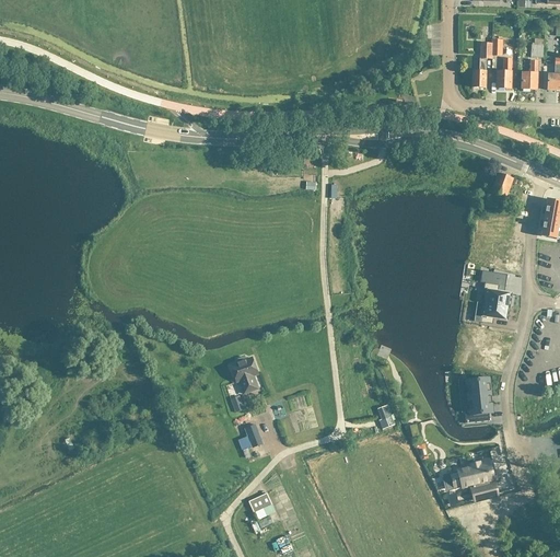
[(492,42),(491,55),(502,55),(502,38),(492,37),(492,42)]
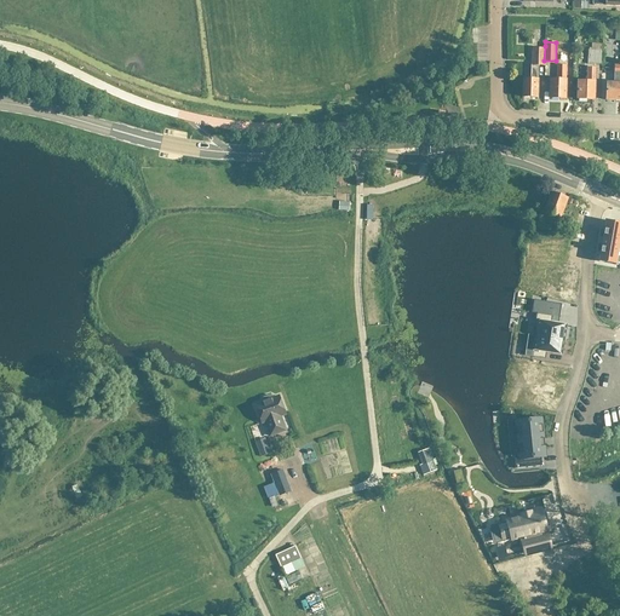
[(587,62),(601,62),(602,41),(595,41),(595,49),(587,49),(587,62)]
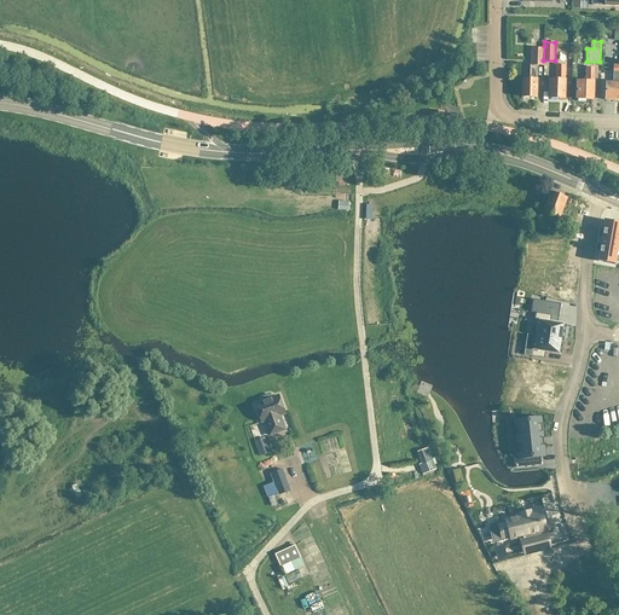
[(543,64),(543,46),(530,45),(530,77),(521,76),(521,94),(536,96),(537,77),(537,63),(543,64)]
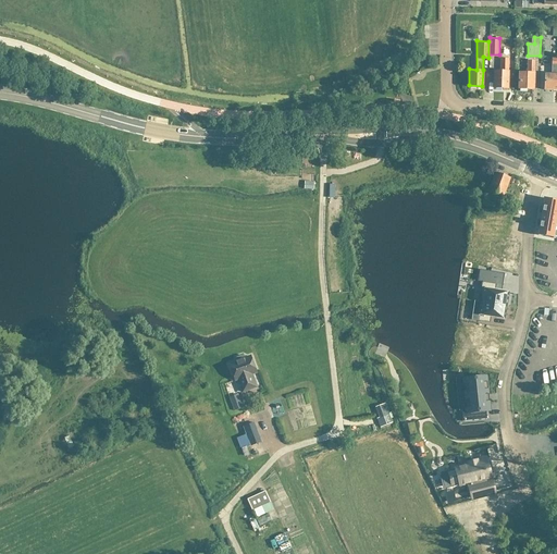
[(508,86),(508,70),(507,70),(508,57),(500,57),(500,70),(494,69),(493,86),(508,86)]
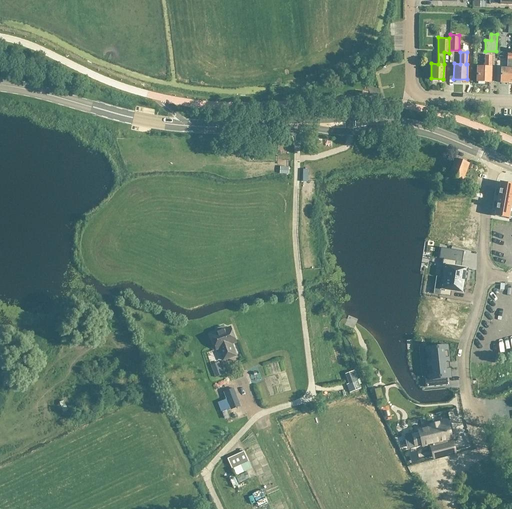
[(511,81),(511,52),(507,53),(506,66),(500,66),(500,81),(511,81)]
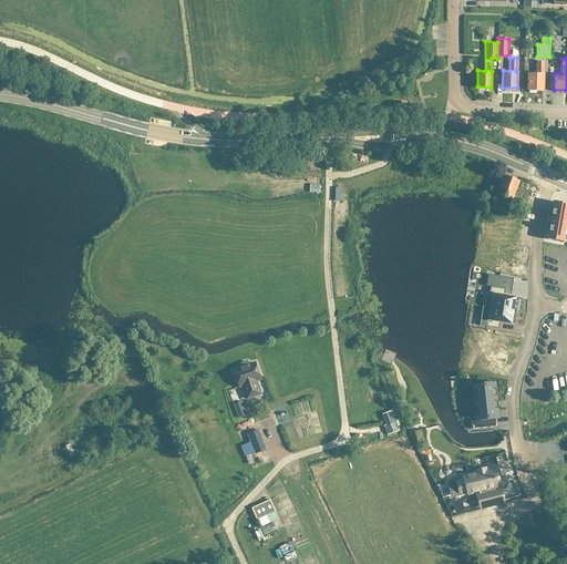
[(543,89),(544,60),(537,60),(536,72),(528,72),(527,89),(543,89)]
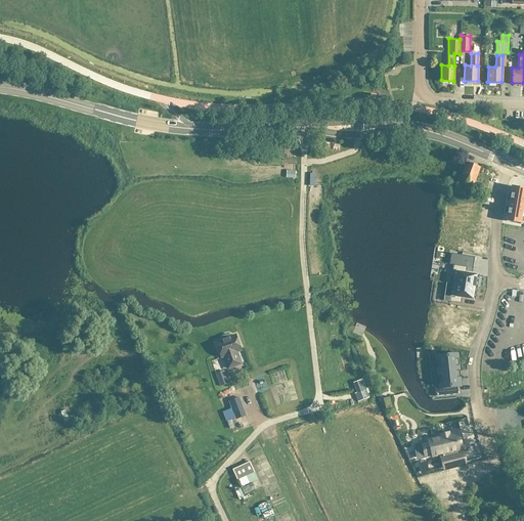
[(472,183),(479,166),(477,165),(477,163),(473,162),(472,163),(467,161),(463,171),(462,171),(459,178),(455,187),(463,190),(466,180),(472,183)]
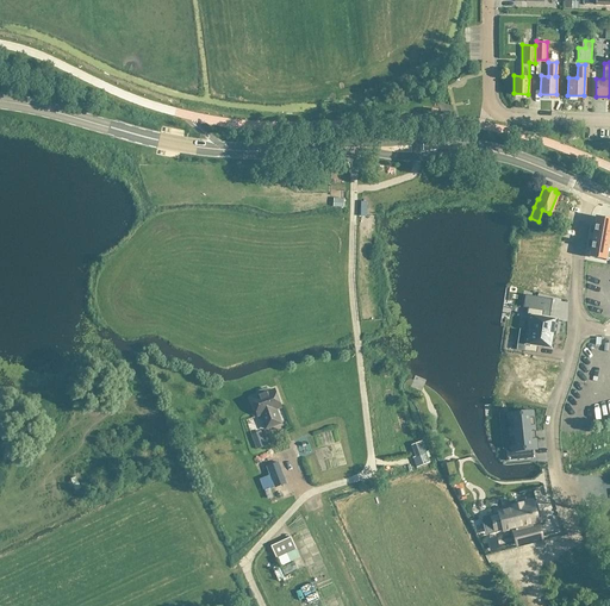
[(609,223),(609,217),(595,214),(591,235),(608,237),(608,236),(609,223)]
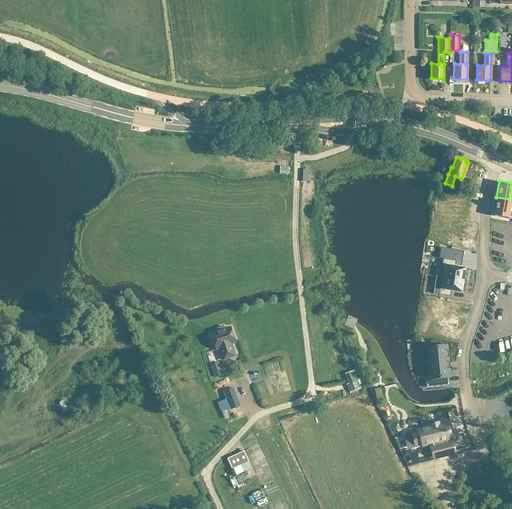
[(496,197),(493,214),(507,216),(508,209),(510,199),(496,197)]
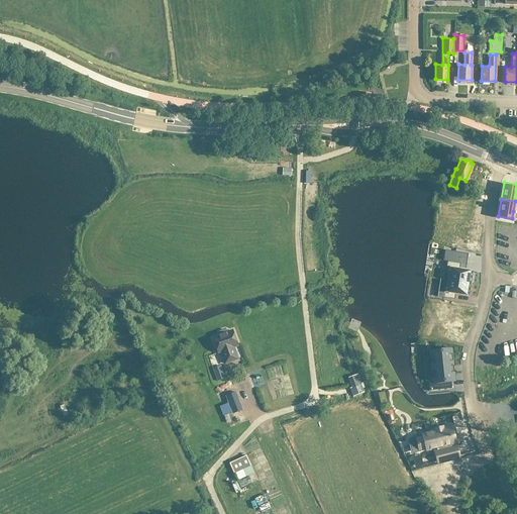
[(448,260),(446,278),(470,282),(472,270),(459,268),(460,262),(448,260)]
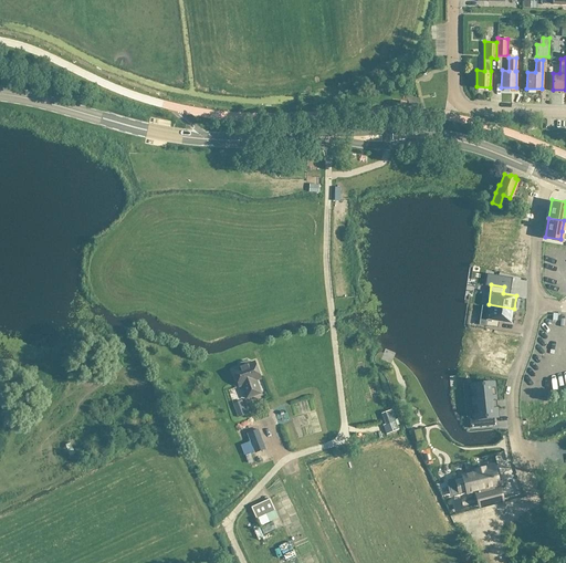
[(514,309),(489,304),(485,324),(498,326),(499,320),(512,322),(514,309)]
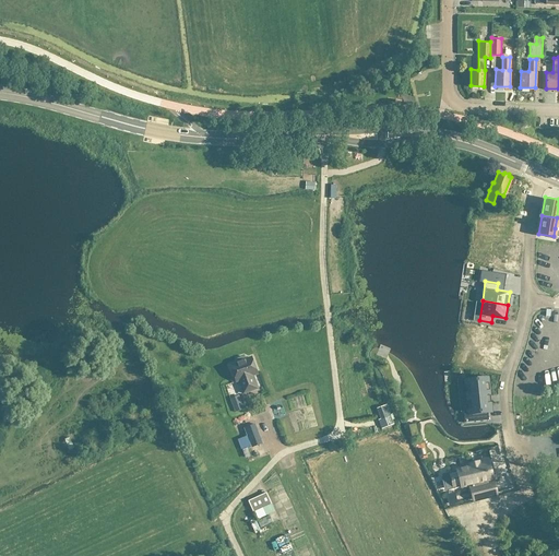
[(472,323),(468,343),(495,347),(497,334),(484,332),(485,326),(472,323)]
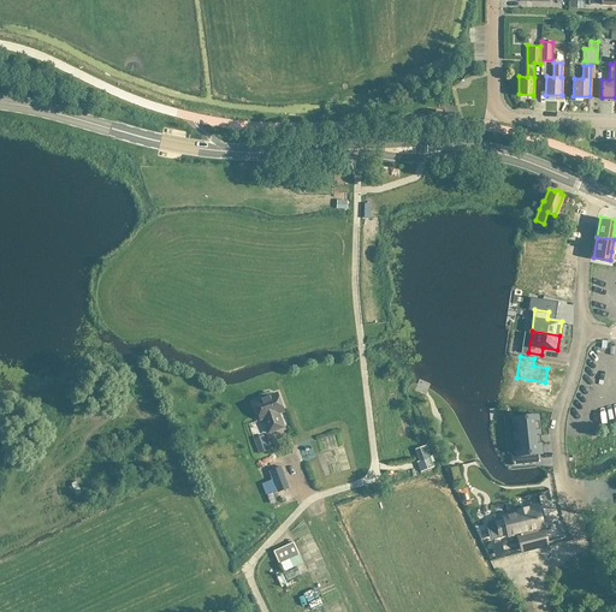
[(545,382),(516,378),(514,399),(527,402),(528,394),(543,397),(545,382)]
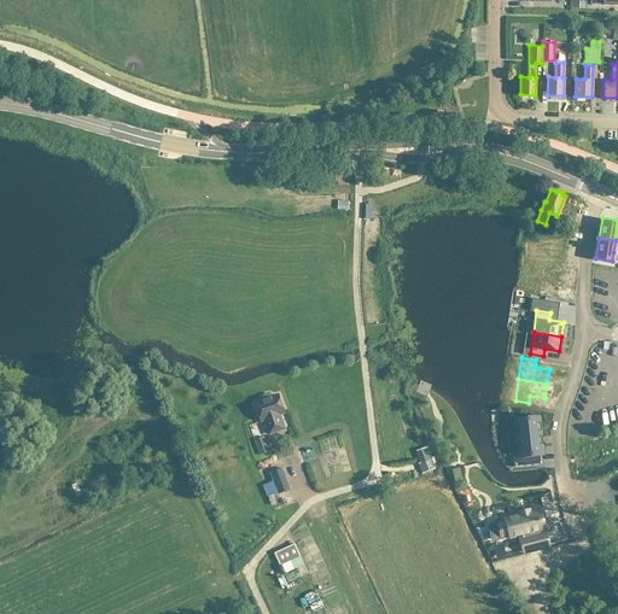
[(284,410),(278,392),(272,395),(270,392),(268,391),(262,393),(261,396),(261,398),(254,401),(260,419),(263,417),(268,432),(284,426),(280,416),(279,416),(278,413),(284,410)]
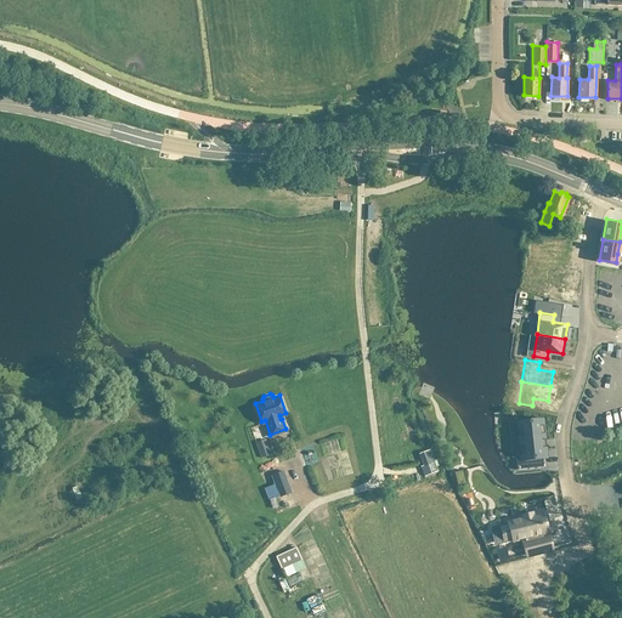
[(546,455),(542,418),(527,420),(519,420),(518,420),(519,437),(516,437),(518,451),(521,451),(521,453),(515,453),(515,455),(516,468),(543,465),(542,455),(546,455)]
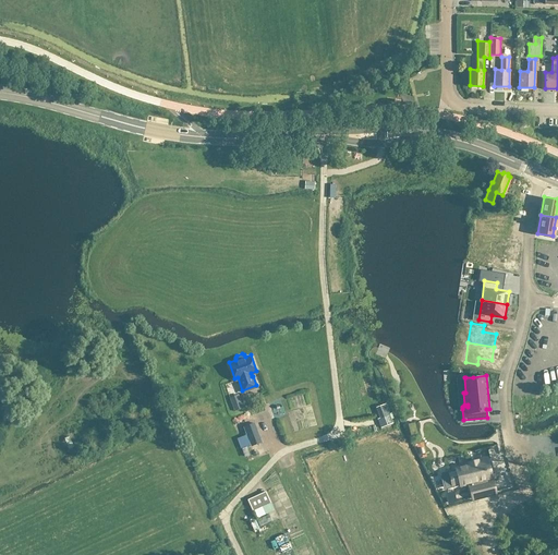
[(379,405),(376,406),(376,407),(379,417),(385,414),(389,412),(389,411),(386,402),(381,403),(379,405)]
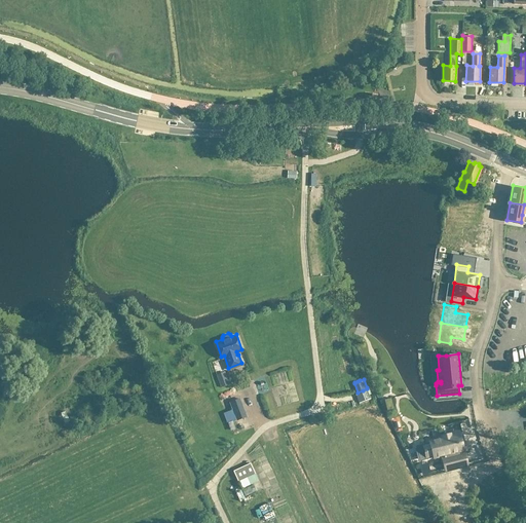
[(386,409),(393,407),(390,396),(384,398),(386,409)]
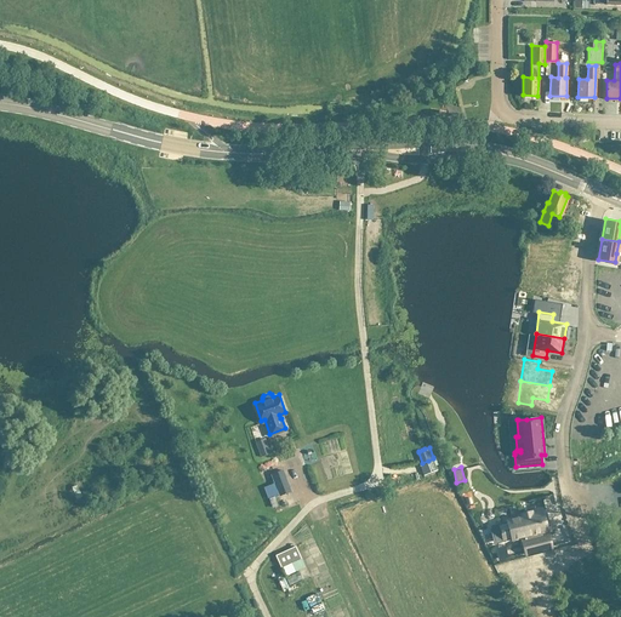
[(283,468),(271,473),(279,493),(291,490),(283,468)]
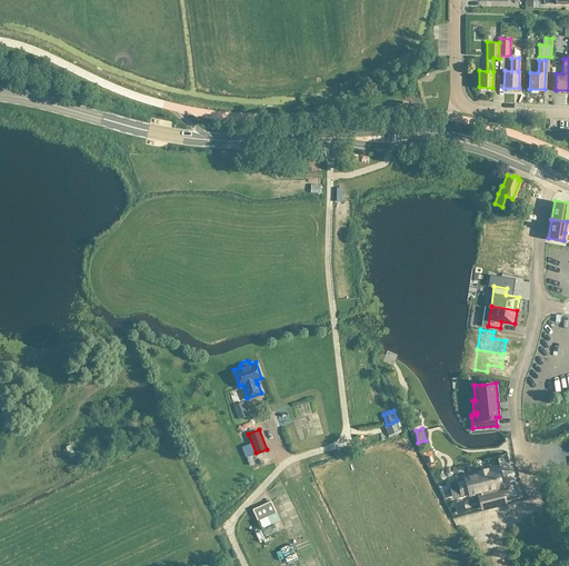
[(393,439),(397,449),(406,446),(402,436),(393,439)]
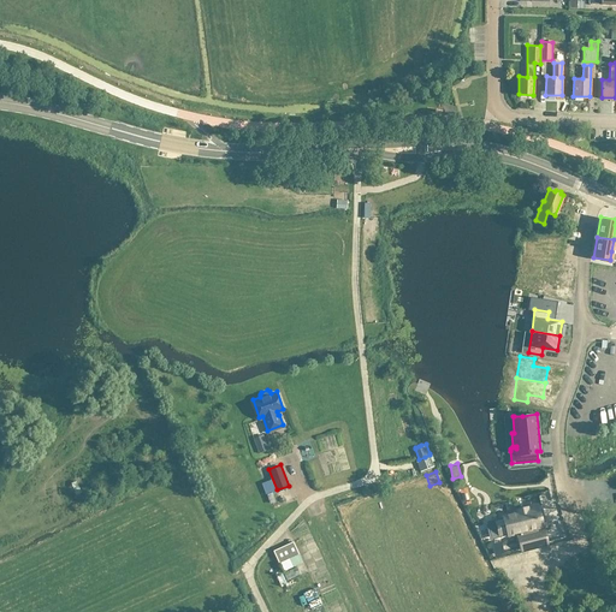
[(80,474),(73,476),(78,488),(84,486),(80,474)]
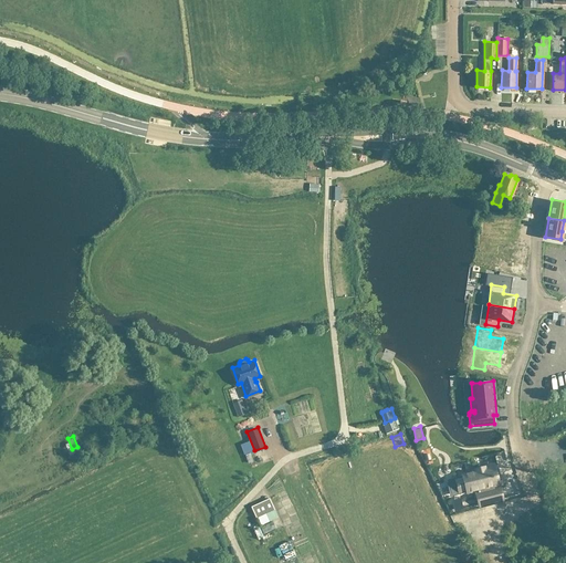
[(475,491),(478,502),(502,496),(499,485),(494,486),(493,481),(498,480),(493,461),(484,464),(482,464),(474,466),(475,469),(461,472),(462,475),(448,479),(451,490),(465,487),(465,489),(475,486),(477,490),(475,491)]
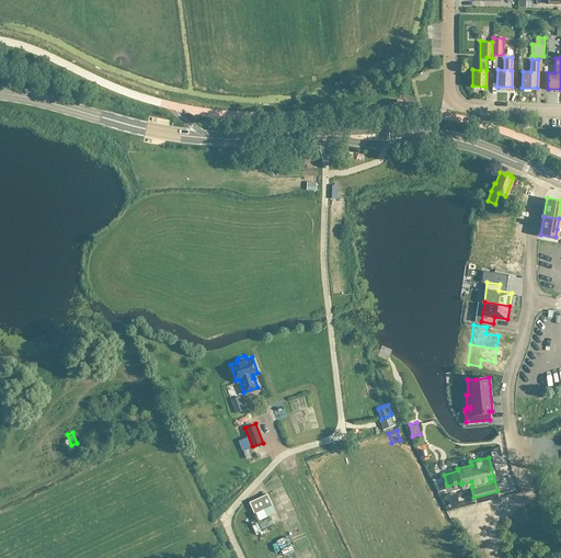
[(266,492),(249,501),(253,512),(272,503),(266,492)]
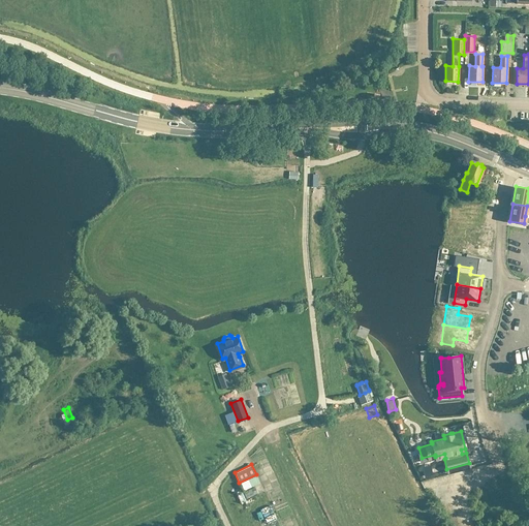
[(277,498),(289,493),(284,482),(272,487),(277,498)]
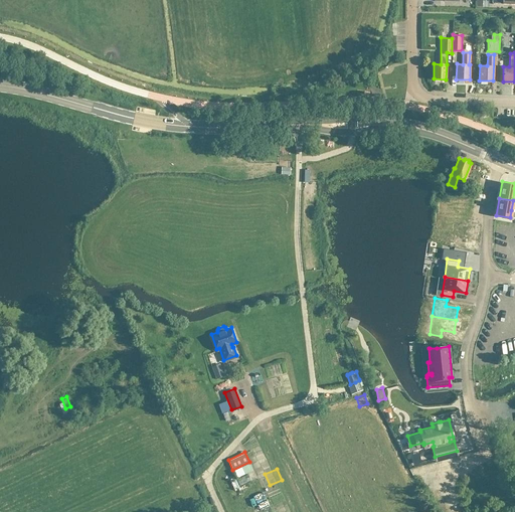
[(285,485),(274,486),(274,503),(286,502),(285,485)]
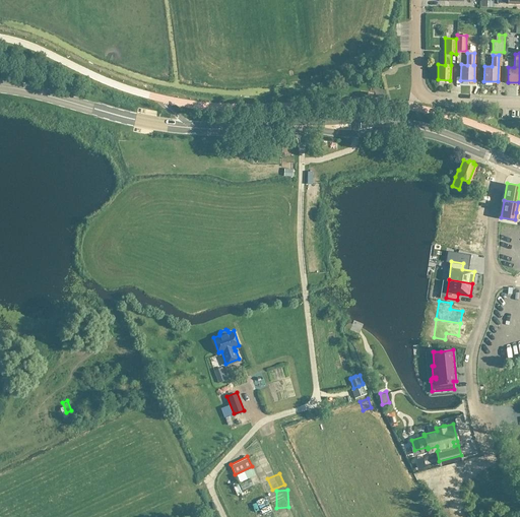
[(261,510),(274,506),(271,499),(259,504),(261,510)]
